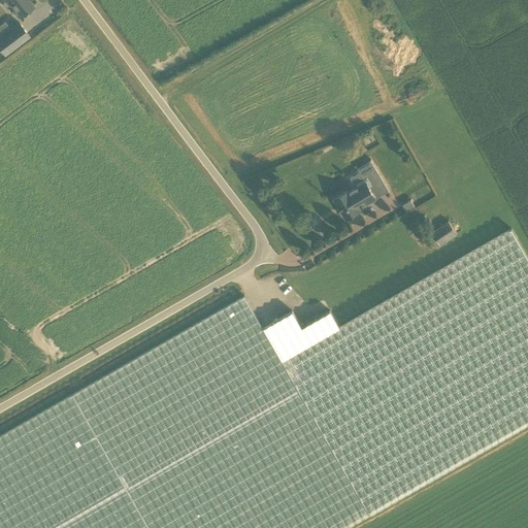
[(3,0),(4,1),(4,3),(7,7),(10,7),(12,5),(21,17),(34,6),(29,0),(3,0)]
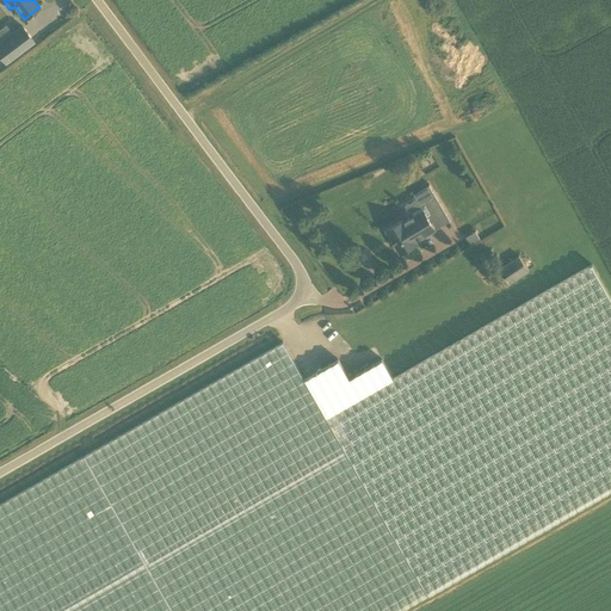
[(0,56),(5,63),(35,42),(22,25),(12,32),(0,41),(0,56)]
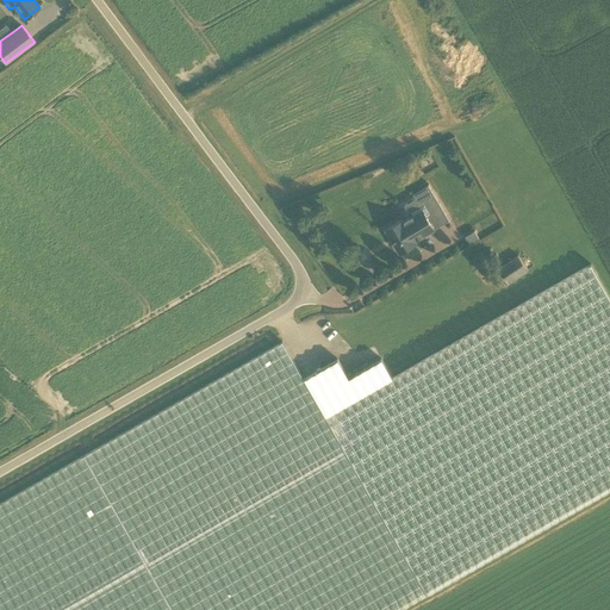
[(430,153),(419,160),(424,168),(436,162),(430,153)]
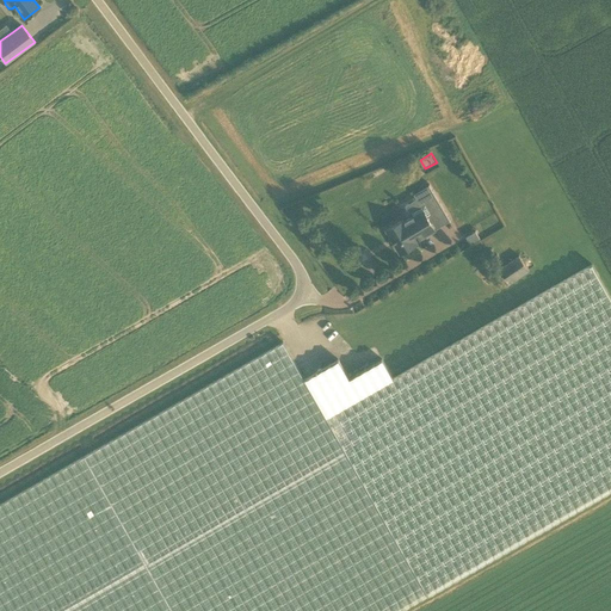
[(436,229),(424,209),(405,221),(403,218),(387,229),(400,253),(418,242),(417,240),(436,229)]
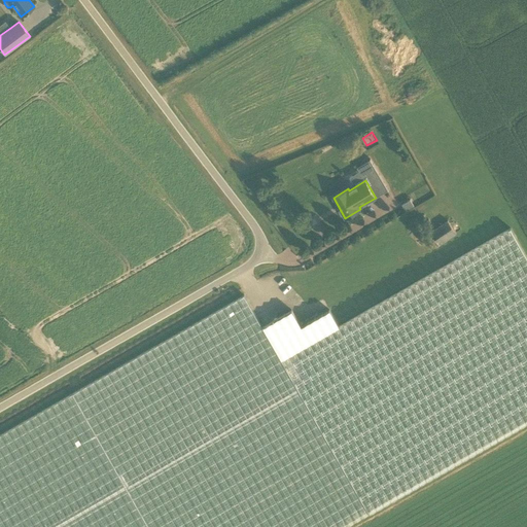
[(401,204),(405,209),(406,210),(414,206),(412,203),(410,200),(401,204)]
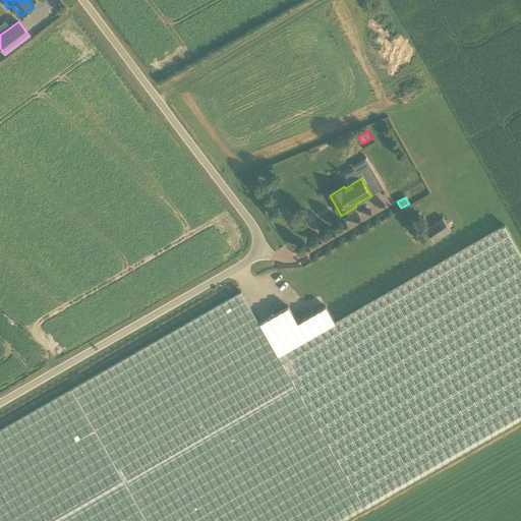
[(445,215),(428,230),(439,241),(455,226),(445,215)]
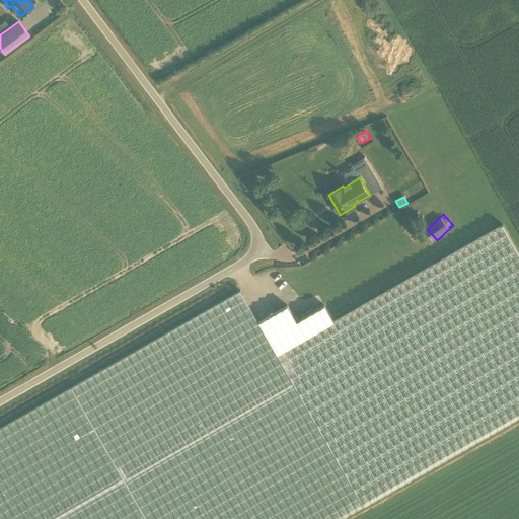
[(518,415),(518,253),(502,224),(334,320),(324,305),(296,321),(287,305),(258,321),(240,290),(0,428),(0,518),(338,518),(364,505),(518,415)]
